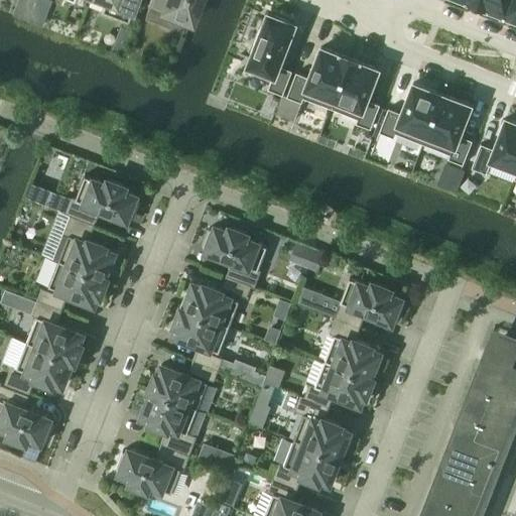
[(101,11),(127,22),(131,10),(132,11),(136,0),(104,0),(105,0),(101,11)]
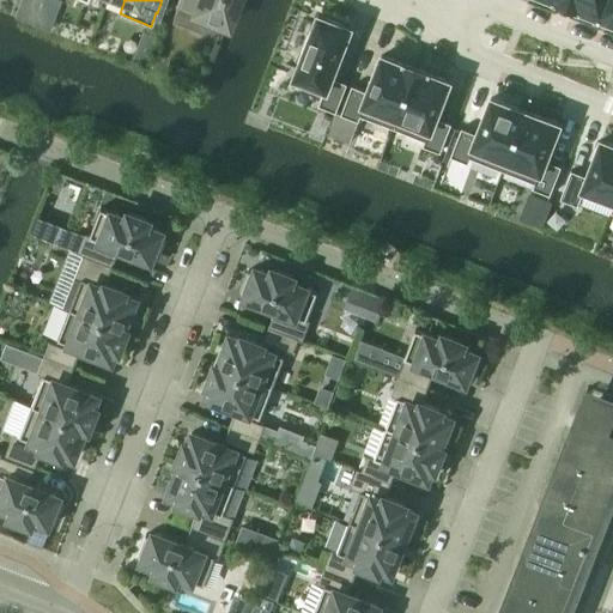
[(171,20),(202,34),(208,19),(225,26),(228,20),(232,23),(238,7),(234,5),(235,0),(177,0),(175,7),(176,7),(171,20)]
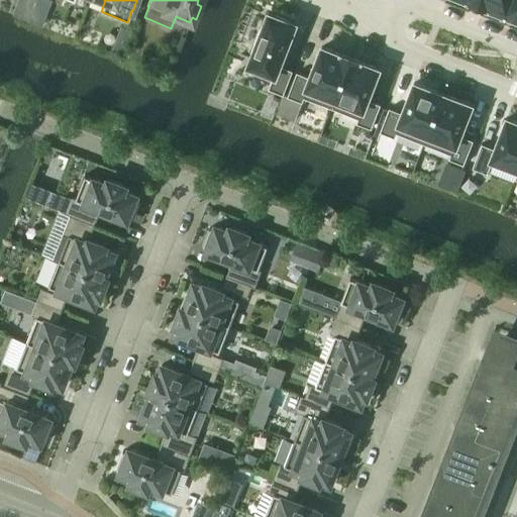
[(478,0),(478,4),(484,6),(484,7),(487,8),(488,7),(504,13),(503,15),(504,16),(510,0),(478,0)]
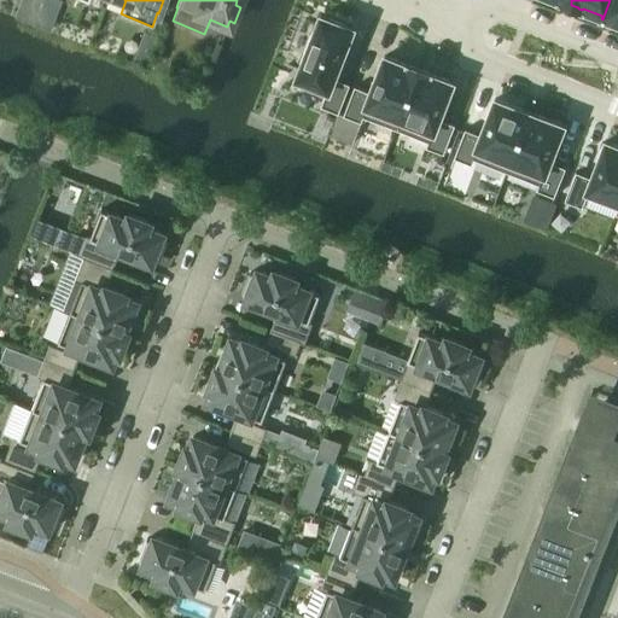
[(617,0),(610,0),(602,19),(604,19),(605,17),(616,22),(617,23),(617,0)]
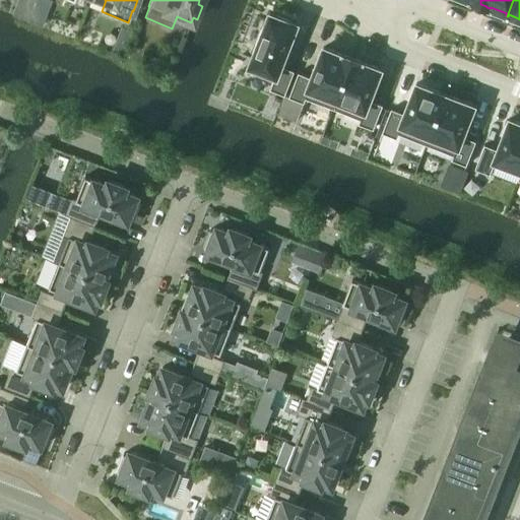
[(253,56),(249,65),(272,74),(267,88),(282,93),(291,69),(280,65),(297,23),(291,21),(293,21),(289,19),(289,20),(277,16),(277,15),(274,14),(274,15),(269,13),(266,22),(265,22),(263,26),(264,26),(255,52),(254,51),(252,56),(253,56)]
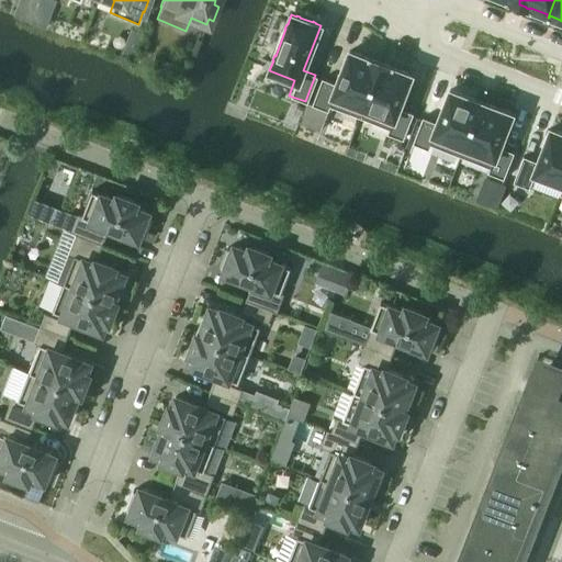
[(323,78),(312,104),(328,110),(329,105),(359,116),(381,63),(373,59),(370,57),(370,58),(349,51),(337,83),(323,78)]
